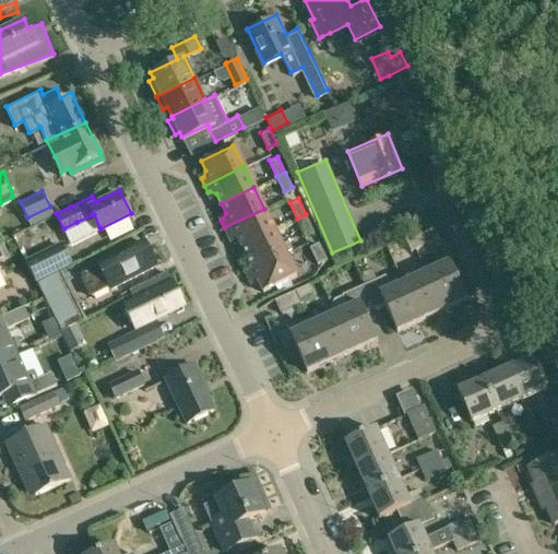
[(236,236),(241,246),(274,231),(264,209),(224,227),(228,235),(230,234),(236,236)]
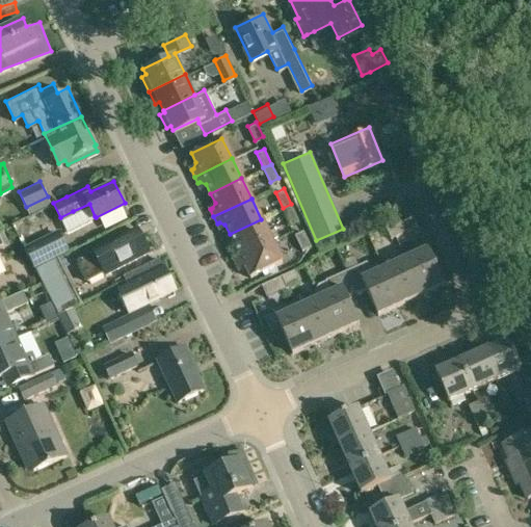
[(298,218),(291,204),(283,208),(290,222),(298,218)]
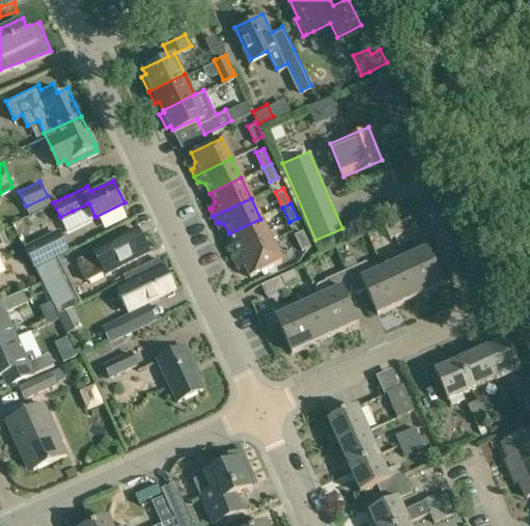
[(386,225),(389,234),(416,223),(412,214),(386,225)]
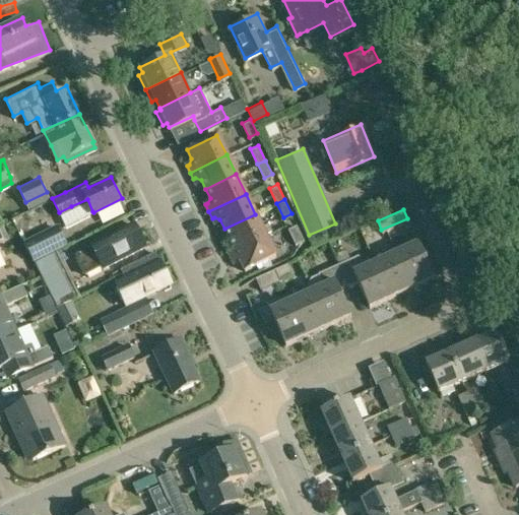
[(255,214),(224,229),(229,239),(228,243),(224,244),(228,251),(264,234),(255,214)]
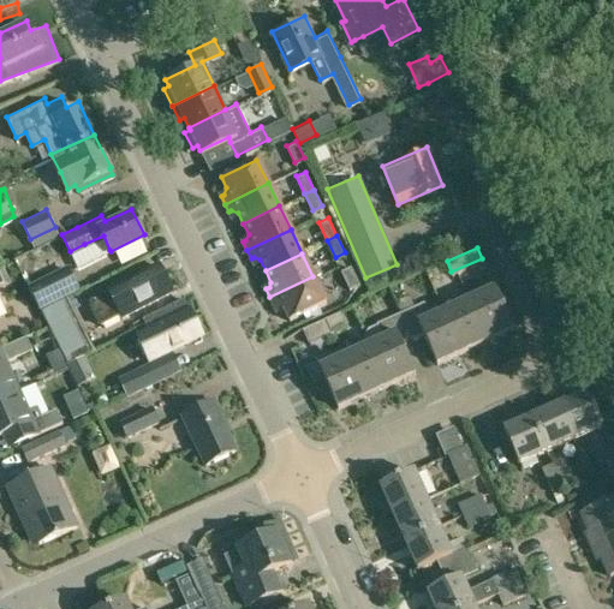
[(89,299),(100,322),(119,312),(120,314),(170,288),(156,262),(107,288),(107,290),(89,299)]
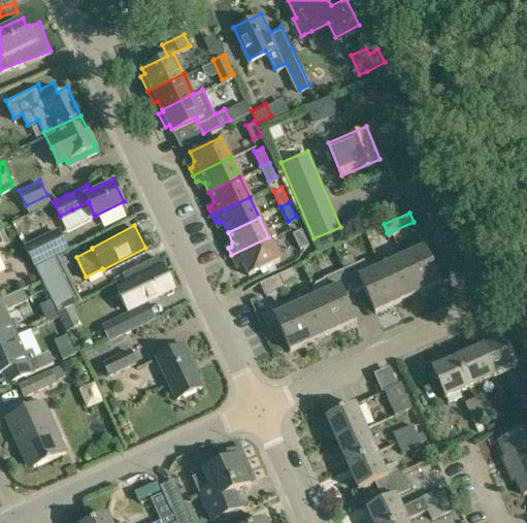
[(33,264),(54,254),(67,248),(57,227),(23,242),(33,264)]
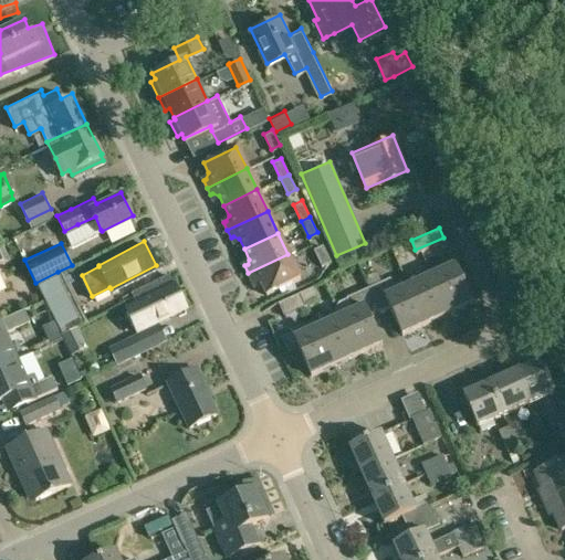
[(323,243),(314,247),(321,263),(330,259),(323,243)]
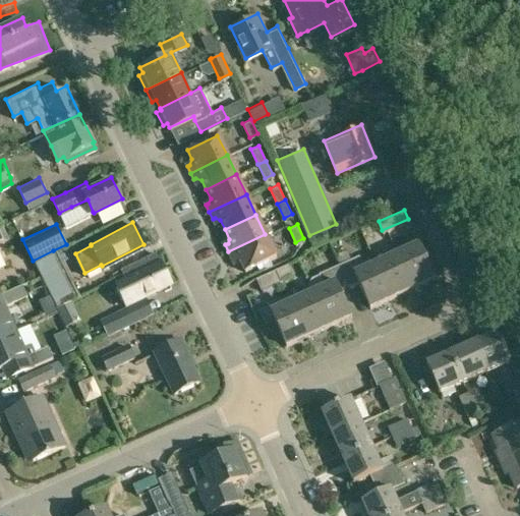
[(265,234),(228,251),(231,259),(234,258),(239,260),(244,269),(275,254),(265,234)]
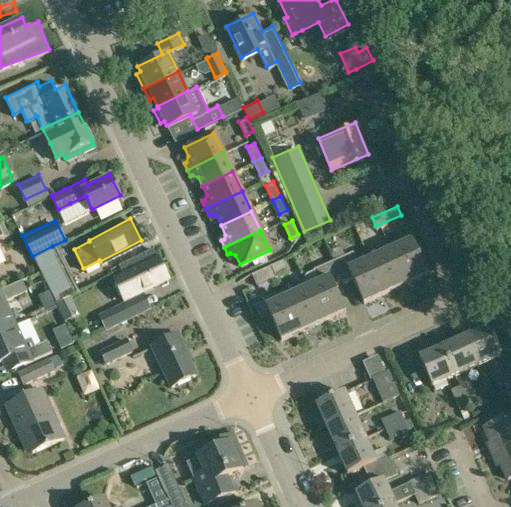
[(389,247),(404,281),(425,271),(410,238),(389,247)]
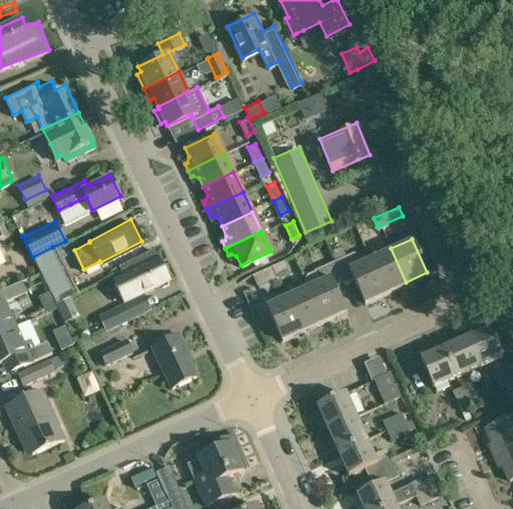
[(365,250),(368,258),(385,292),(406,282),(391,248),(379,253),(375,246),(365,250)]
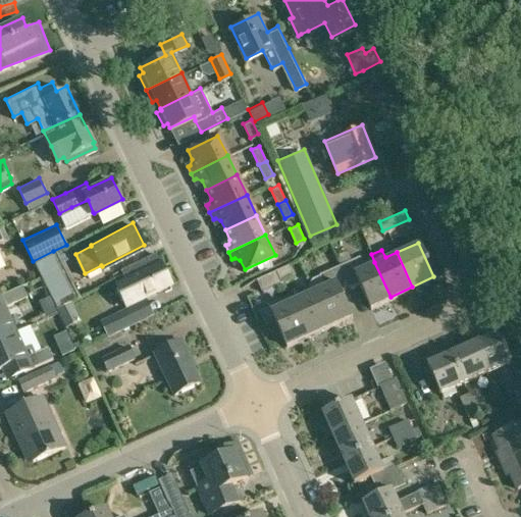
[(136,260),(121,268),(126,278),(116,285),(125,303),(169,281),(154,252),(136,260)]
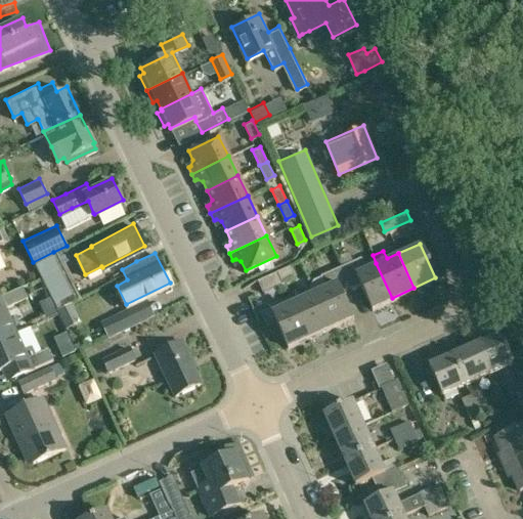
[(344,272),(350,286),(358,282),(369,307),(392,298),(376,263),(365,268),(360,256),(351,260),(340,264),(344,272)]
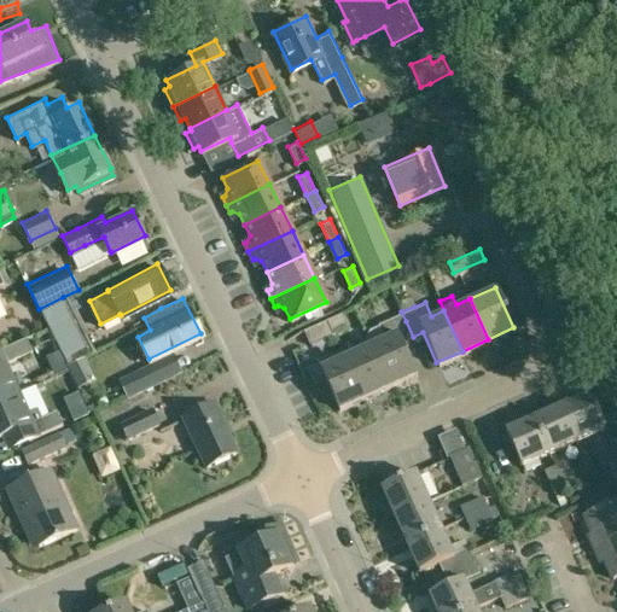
[(341,312),(327,318),(333,330),(335,328),(335,327),(347,322),(341,312)]
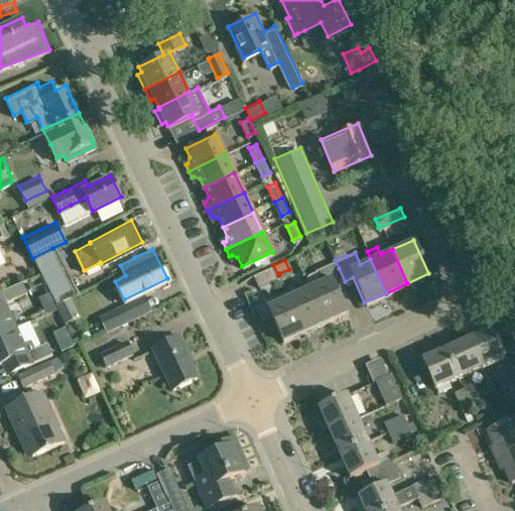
[(335,286),(345,281),(339,268),(335,260),(314,270),(320,282),(309,287),(325,321),(346,311),(335,286)]
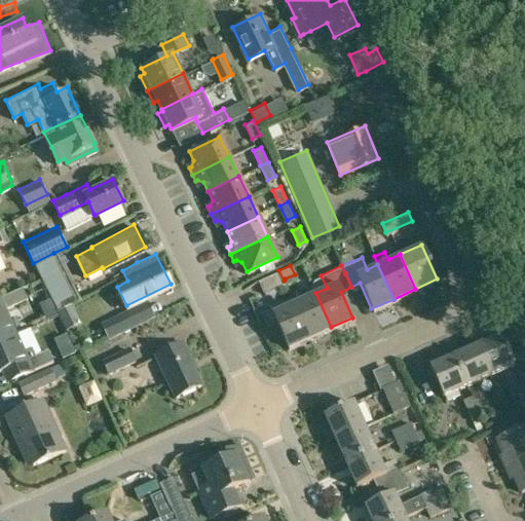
[(293,303),(309,337),(331,327),(315,293),(311,284),(303,288),(307,297),(293,303)]
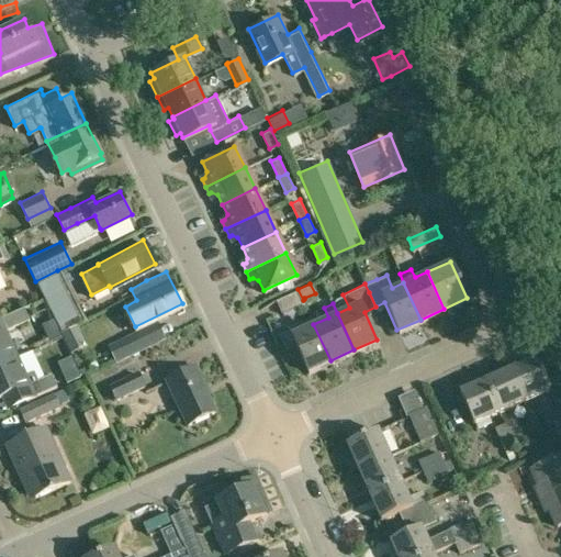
[(0,361),(17,354),(6,327),(29,316),(23,304),(0,314),(0,361)]
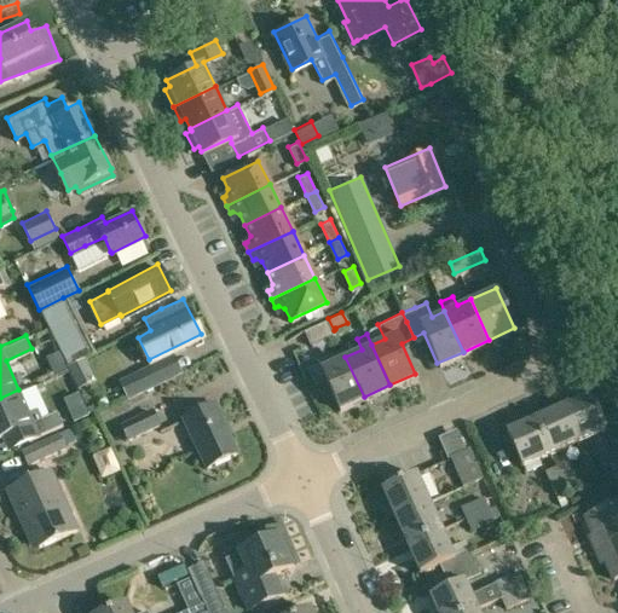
[(364,397),(345,357),(335,362),(331,353),(317,359),(318,362),(306,368),(313,383),(324,379),(338,409),(364,397)]
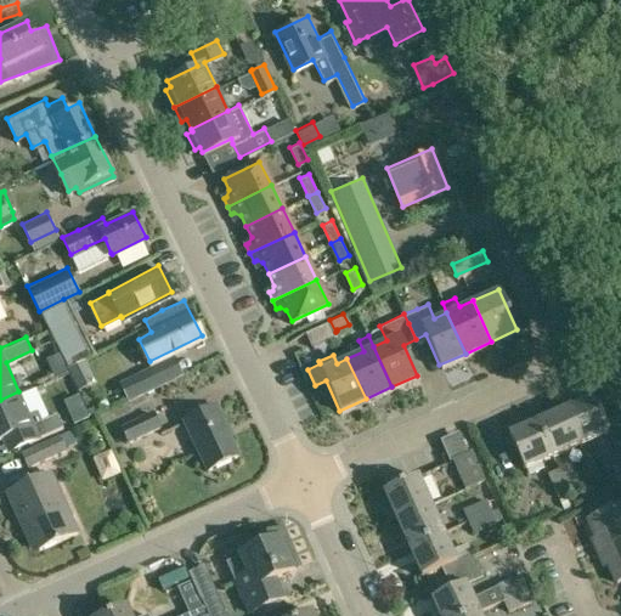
[(152,366),(133,376),(140,390),(159,382),(152,366)]
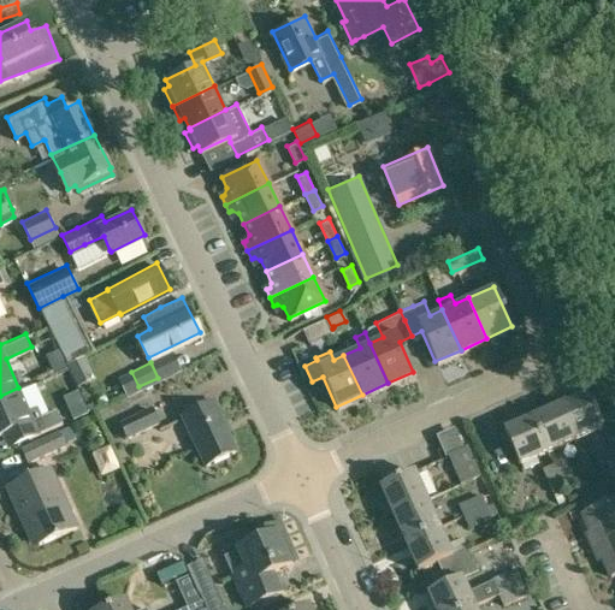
[(33,418),(18,388),(0,396),(0,432),(6,444),(61,419),(55,407),(33,418)]
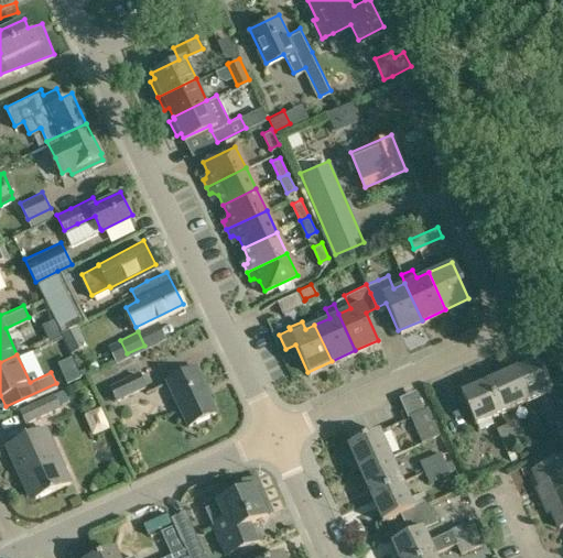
[(511,368),(524,398),(551,387),(537,356),(511,368)]
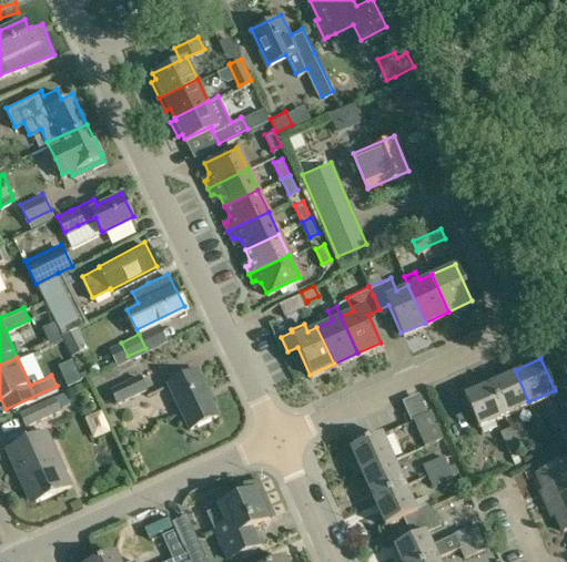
[(68,384),(81,377),(73,361),(60,368),(68,384)]
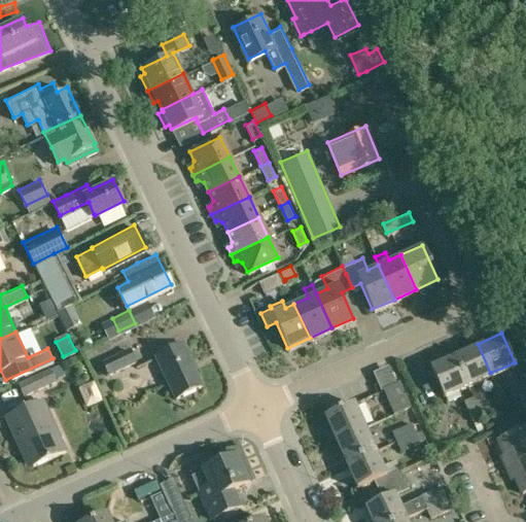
[(183,341),(154,354),(175,395),(201,384),(189,360),(191,359),(183,341)]
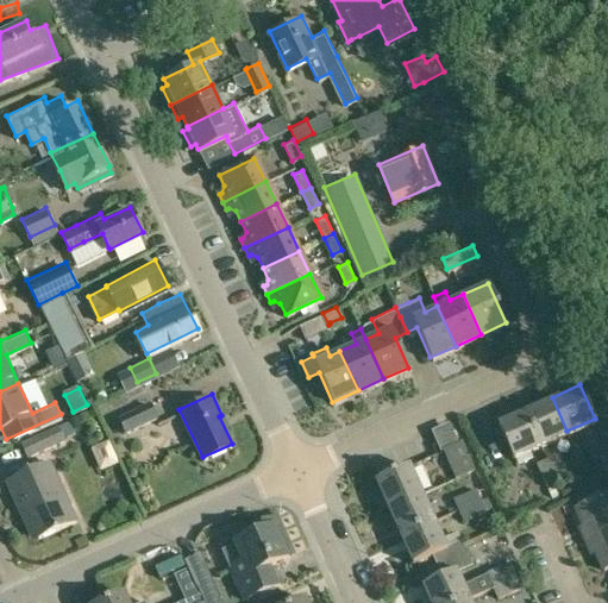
[(525,409),(539,443),(566,431),(552,397),(525,409)]
